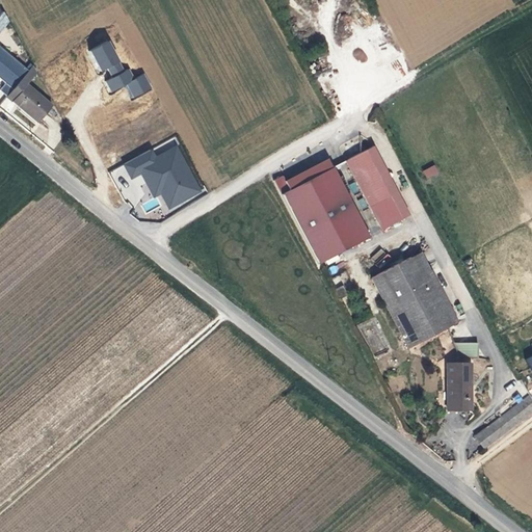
[(0,32),(10,19),(2,12),(0,15),(0,32)]
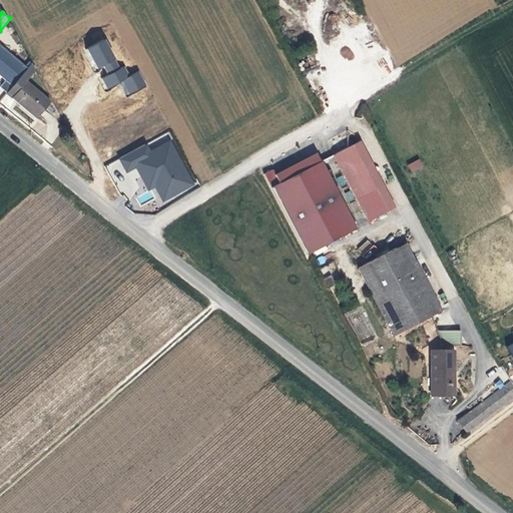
[(106,38),(87,47),(97,68),(103,65),(108,75),(101,78),(106,90),(121,83),(127,95),(146,86),(139,71),(129,75),(124,65),(120,67),(106,38)]
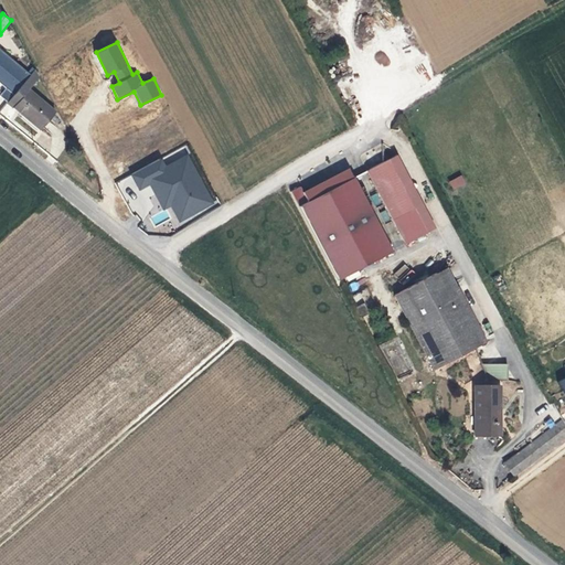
[(0,96),(8,102),(31,74),(0,49),(0,82),(7,88),(0,96)]
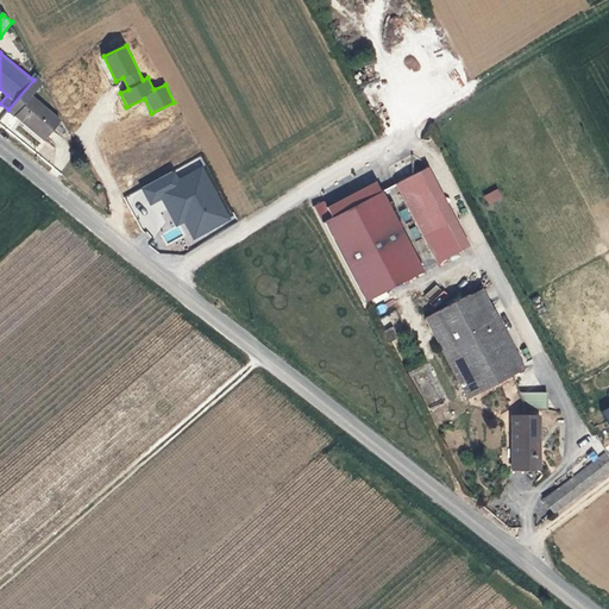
[(30,98),(45,80),(38,74),(33,80),(8,110),(45,140),(60,121),(30,98)]
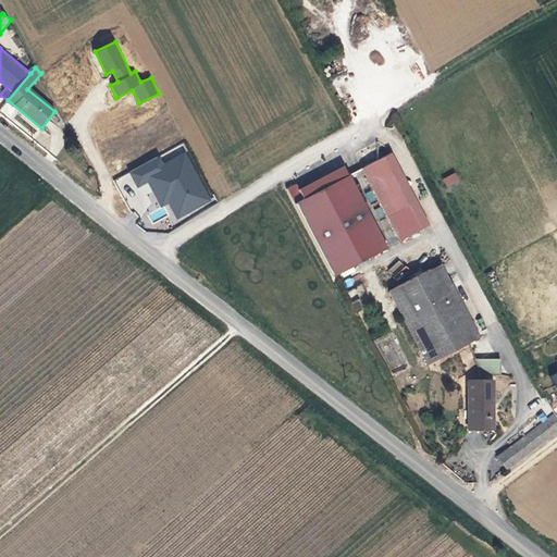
[(184,145),(114,177),(124,199),(136,194),(134,189),(148,183),(161,208),(149,213),(152,221),(171,212),(175,221),(212,203),(184,145)]
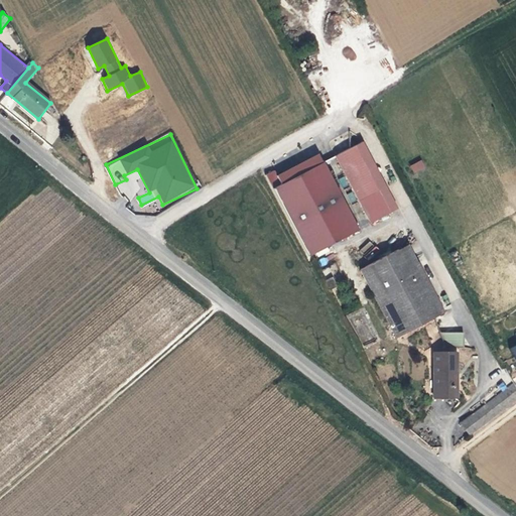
[(362,140),(336,153),(370,221),(396,207),(362,140)]
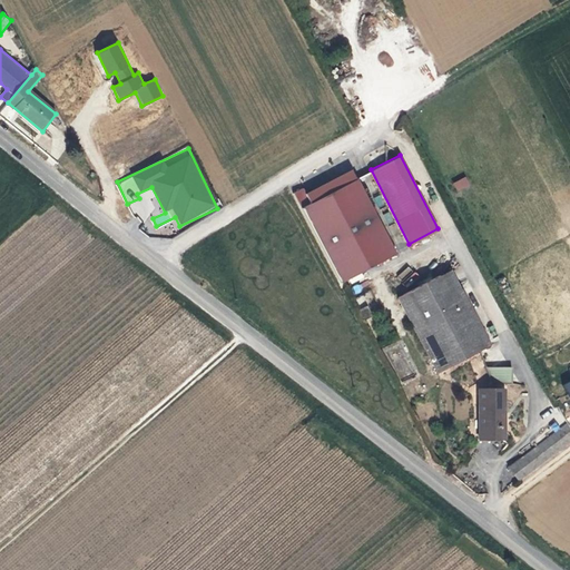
[(302,186),(293,193),(341,281),(394,252),(352,169),(306,194),(302,186)]
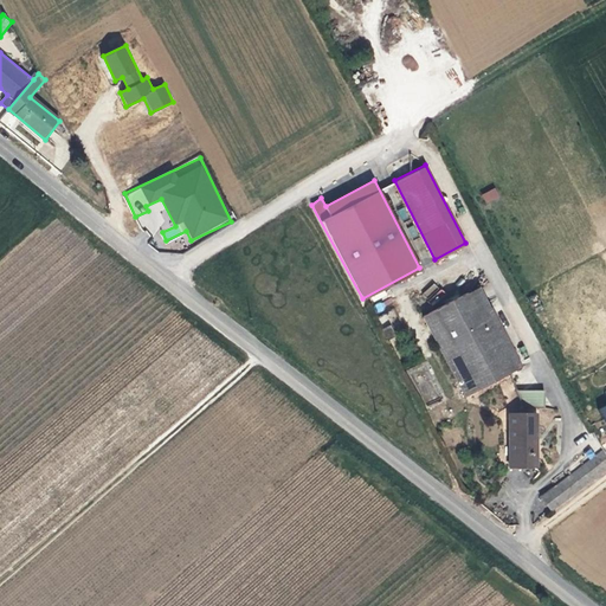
[(495,187),(481,195),(487,204),(500,195),(495,187)]
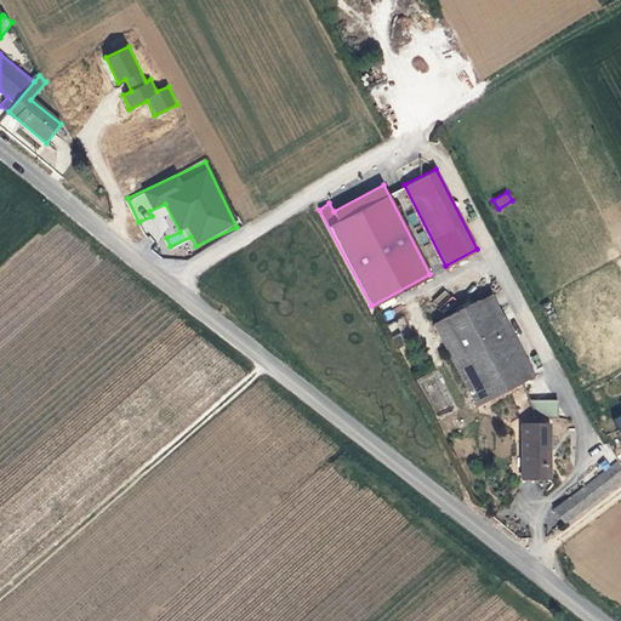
[(439,291),(434,307),(450,312),(455,295),(439,291)]
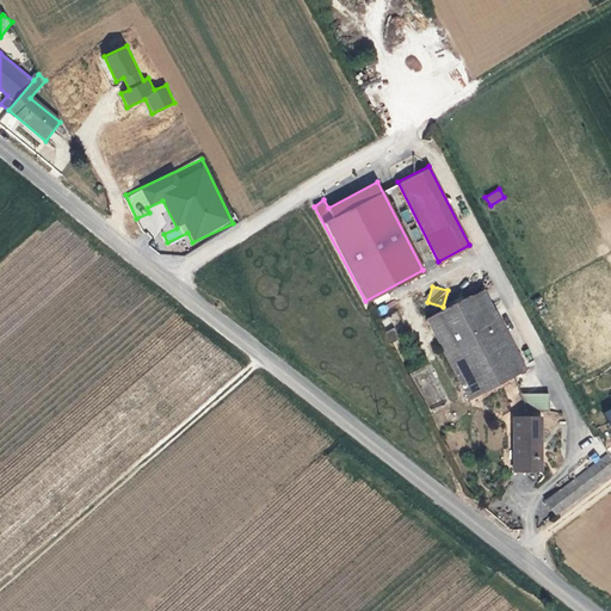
[(436,313),(480,392),(524,366),(481,289),(436,313)]
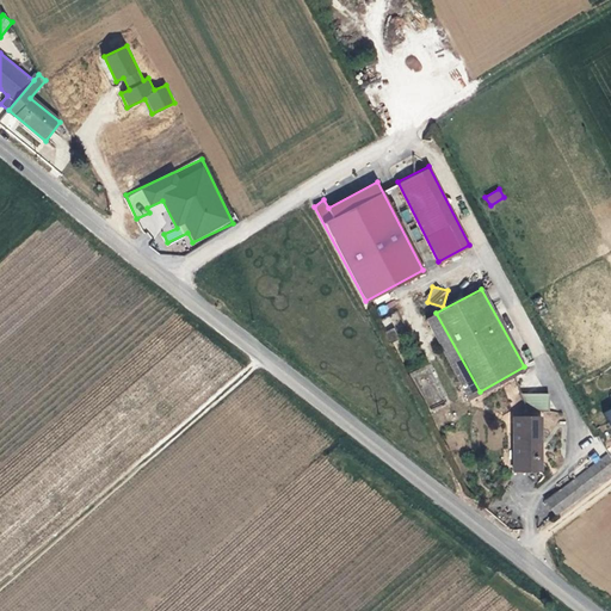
[(386,332),(392,341),(399,338),(393,328),(386,332)]
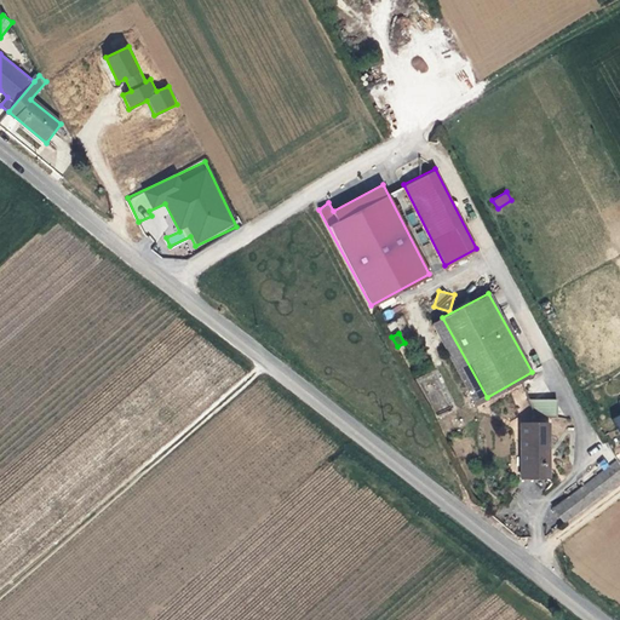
[(532,415),(556,415),(556,400),(532,399),(532,415)]
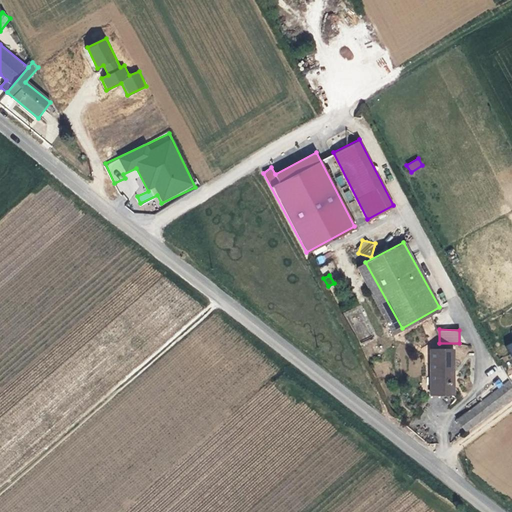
[(452,346),(431,346),(431,393),(453,392),(453,370),(452,346)]
